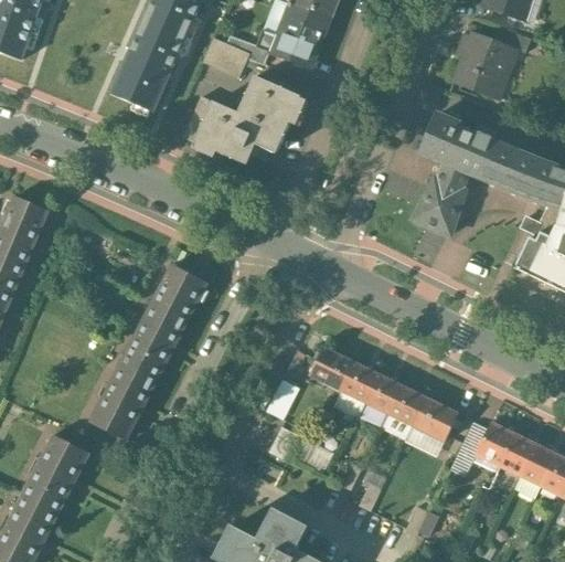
[(0,0),(0,50),(19,56),(39,0),(0,0)]
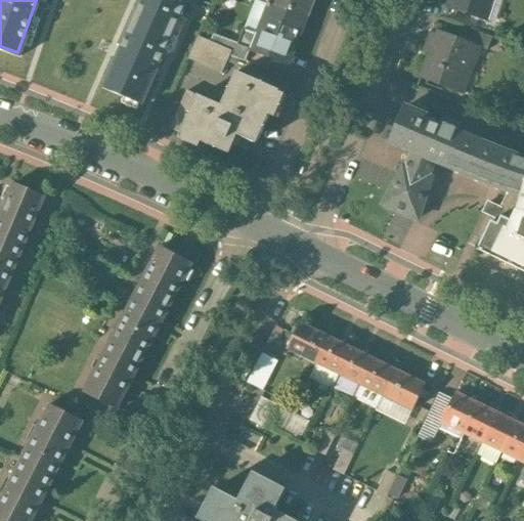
[(142,0),(103,87),(140,102),(185,0),(142,0)]
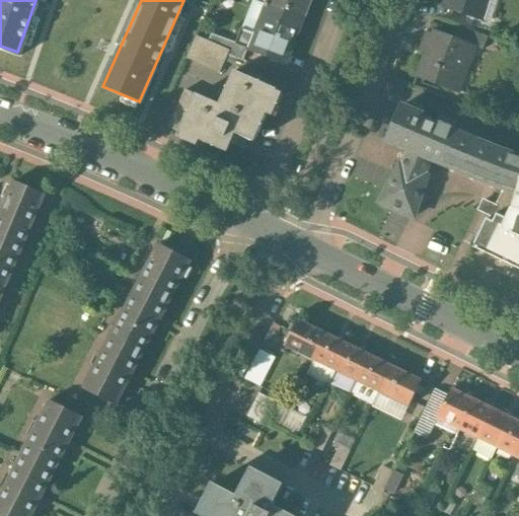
[(272,0),(271,4),(302,15),(308,0),(272,0)]
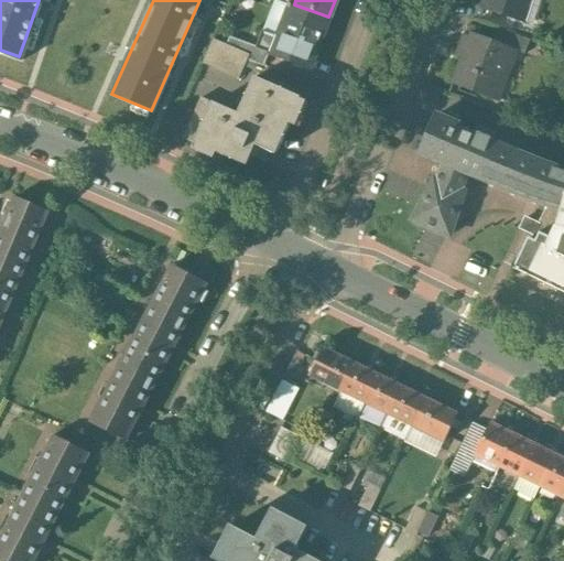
[(486,0),(484,9),(518,20),(524,0),(486,0)]
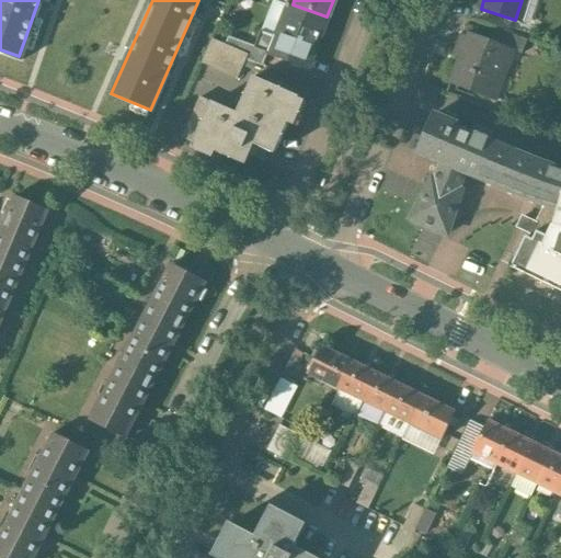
[(293,4),(288,2),(275,35),(270,50),(270,52),(308,66),(327,16),(293,4)]
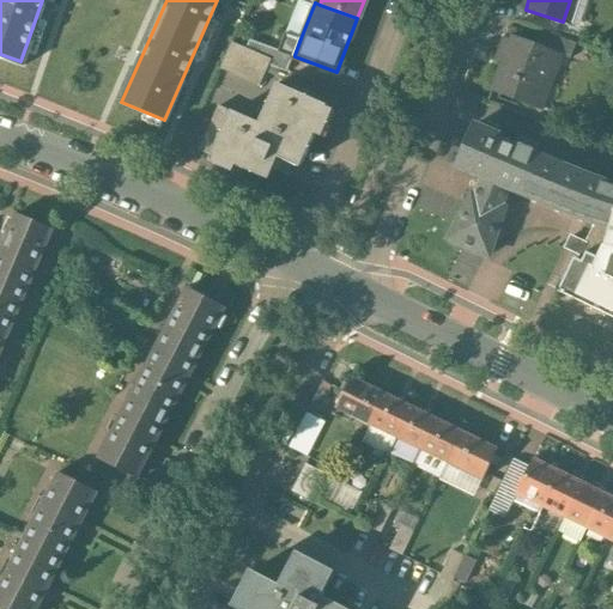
[(577,42),(545,31),(539,46),(557,53),(571,58),(577,42)]
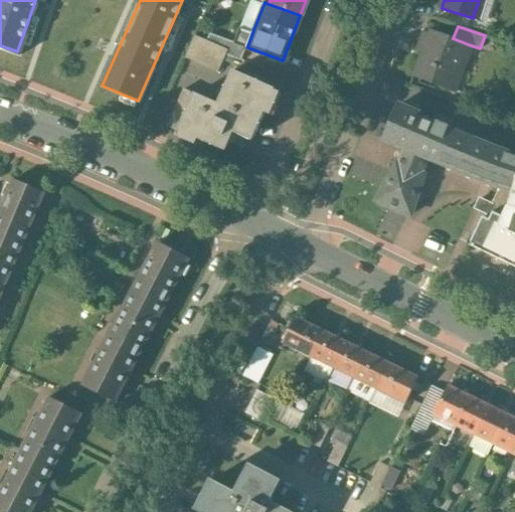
[(252,32),(239,27),(234,40),(246,44),(245,46),(247,46),(252,32)]
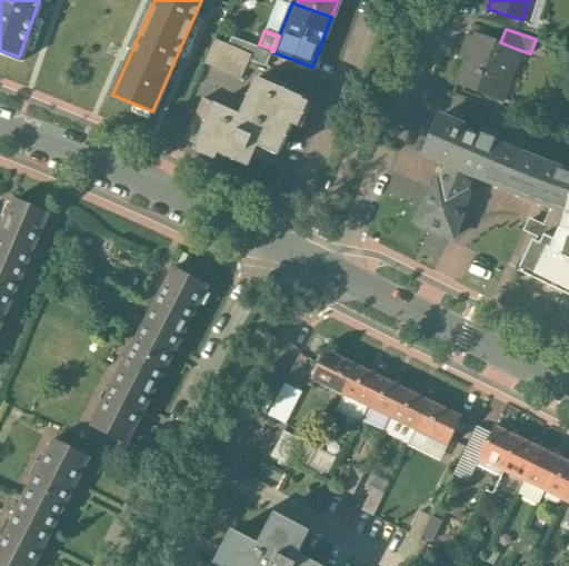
[(259,45),(231,35),(228,42),(228,43),(250,52),(250,53),(249,58),(266,65),(271,51),(272,49),(259,45)]
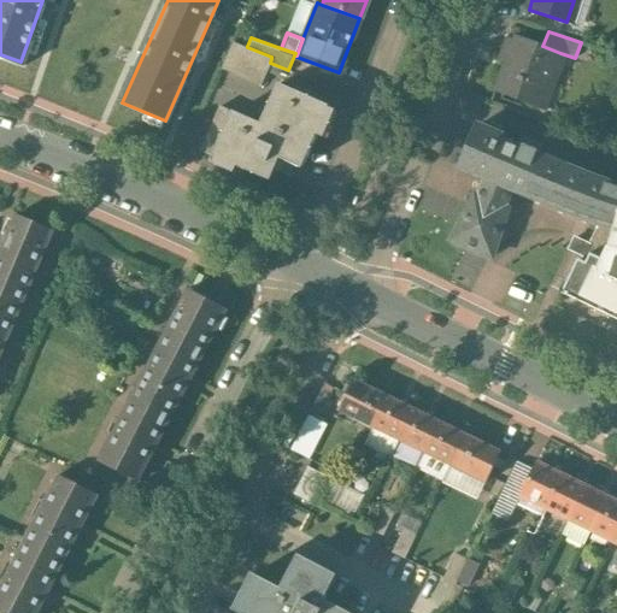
[(542,46),(517,37),(498,89),(542,106),(560,53),(542,46)]
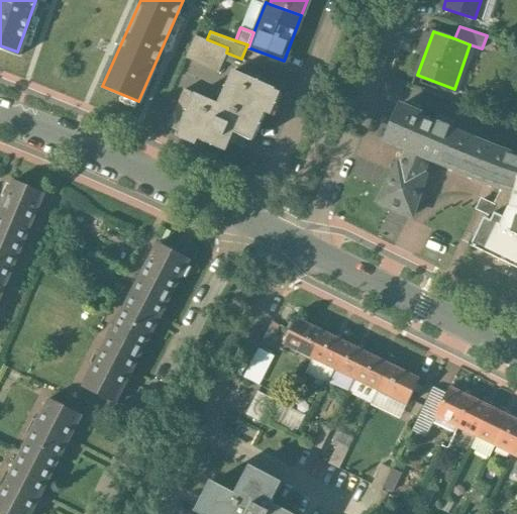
[(207,38),(195,33),(185,56),(218,70),(226,53),(227,48),(227,47),(207,39),(207,38)]
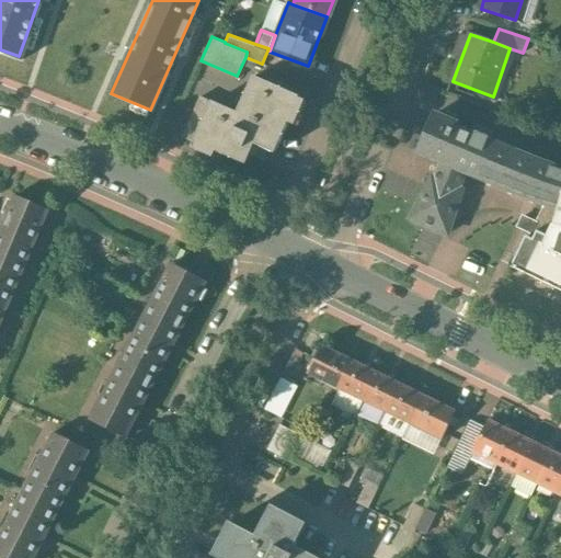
[(236,112),(199,95),(183,135),(244,162),(253,143),(273,151),(298,95),(252,75),(236,112)]
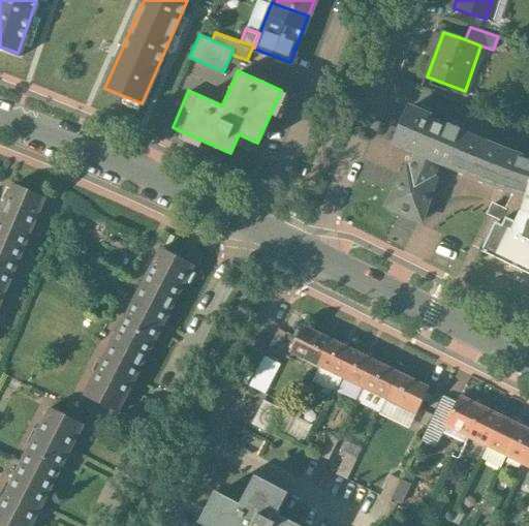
[(430,114),(410,105),(395,141),(417,150),(411,165),(408,164),(389,204),(404,211),(422,217),(435,176),(433,175),(439,159),(486,179),(514,187),(526,191),(525,194),(528,195),(528,156),(464,132),(466,125),(449,119),(446,125),(428,118),(430,114)]
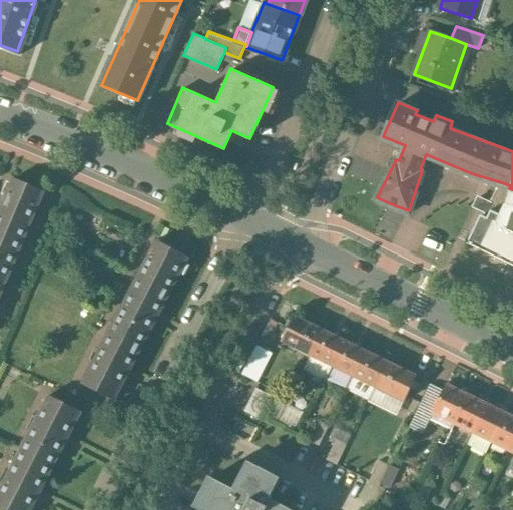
[(15,173),(0,210),(0,298),(46,185),(15,173)]
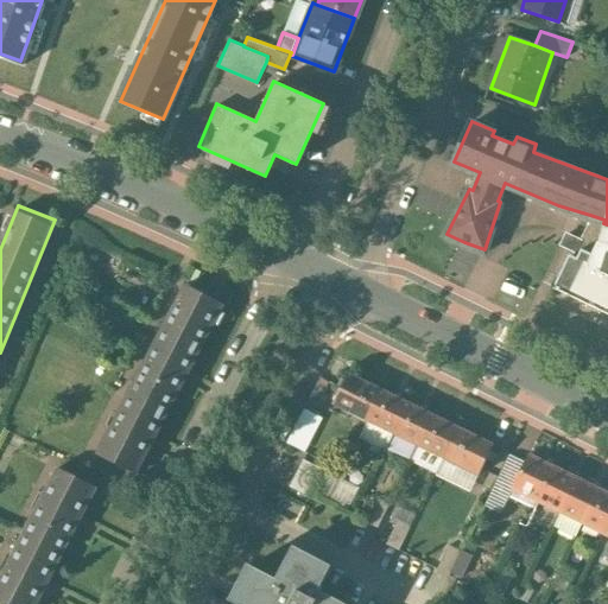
[(605,220),(590,215),(572,252),(577,253),(581,243),(591,248),(597,236),(600,237),(603,223),(605,220)]
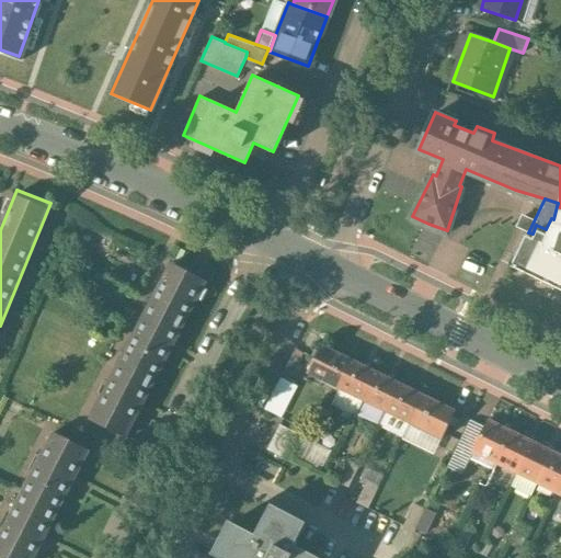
[(560,207),(557,206),(553,219),(551,218),(546,229),(536,225),(533,234),(528,232),(525,230),(512,258),(513,258),(511,262),(560,286),(560,207)]
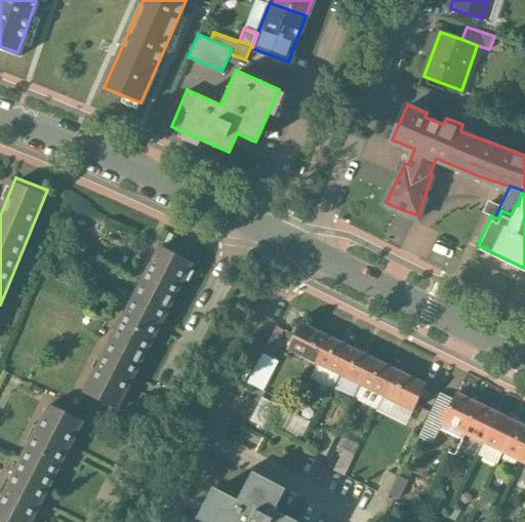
[(159,244),(85,390),(118,406),(192,261),(159,244)]
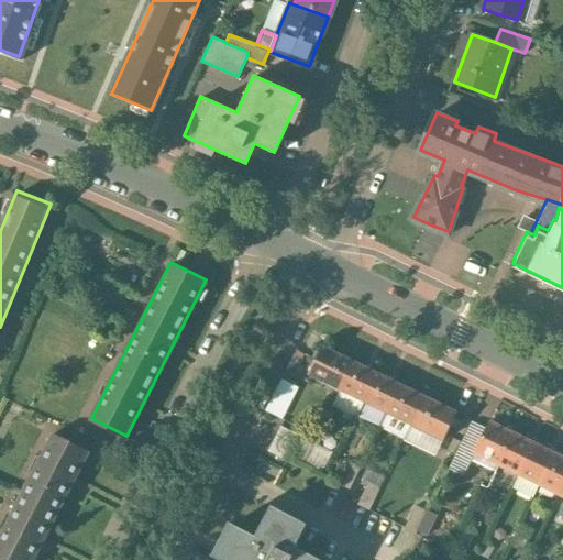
[(354,360),(323,346),(308,373),(340,388),(354,360)]
